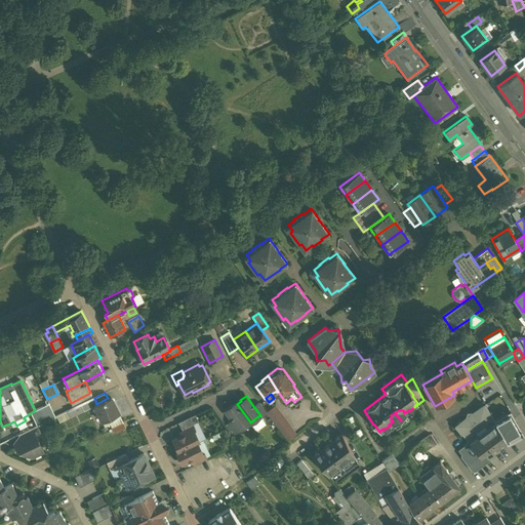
[(96,404),(93,405),(94,406),(102,421),(108,418),(119,413),(111,397),(108,398),(96,404)]
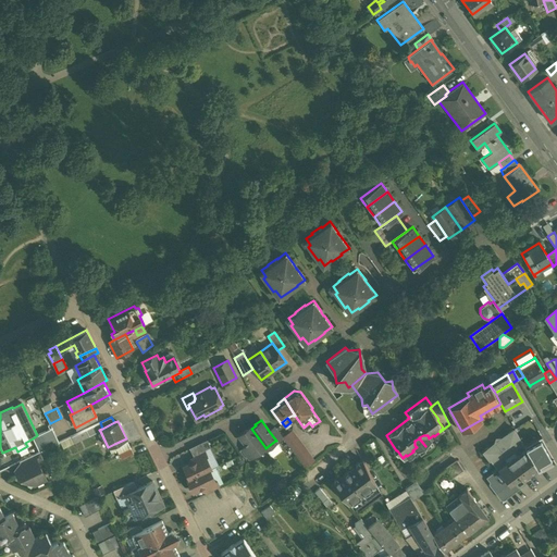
[(100,422),(86,430),(89,435),(100,431),(99,430),(102,429),(100,422)]
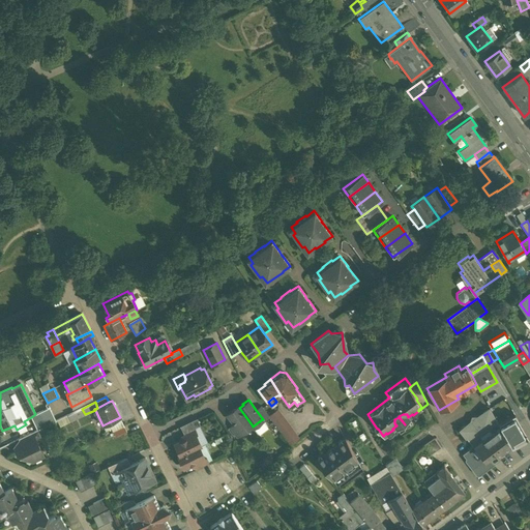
[(239,408),(237,406),(233,409),(227,413),(234,423),(241,433),(252,424),(239,408)]
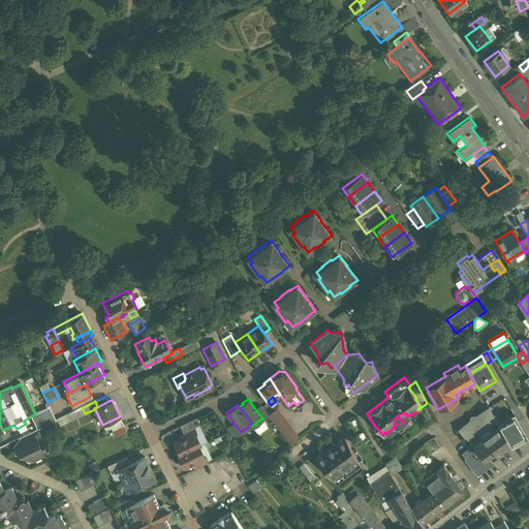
[(268,414),(260,405),(255,409),(262,418),(261,418),(262,419),(268,414)]
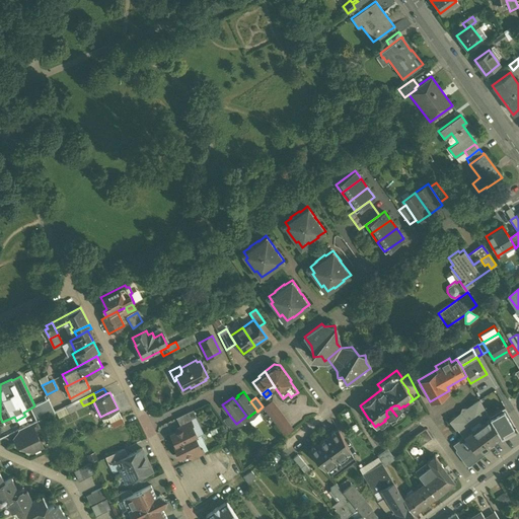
[(34,405),(30,409),(36,421),(55,413),(48,399),(34,405)]
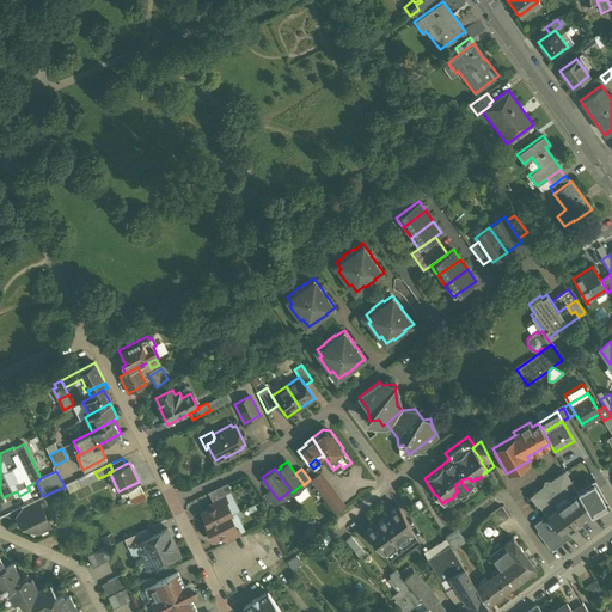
[(346,506),(320,471),(310,479),(335,513),(346,506)]
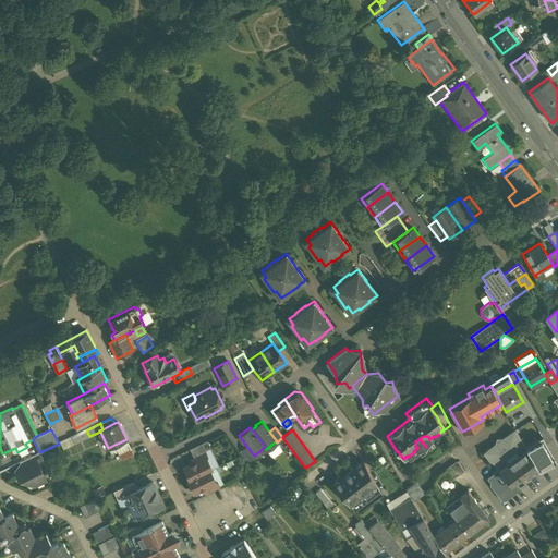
[(516,429),(502,439),(501,438),(498,440),(512,459),(526,448),(525,446),(516,429)]
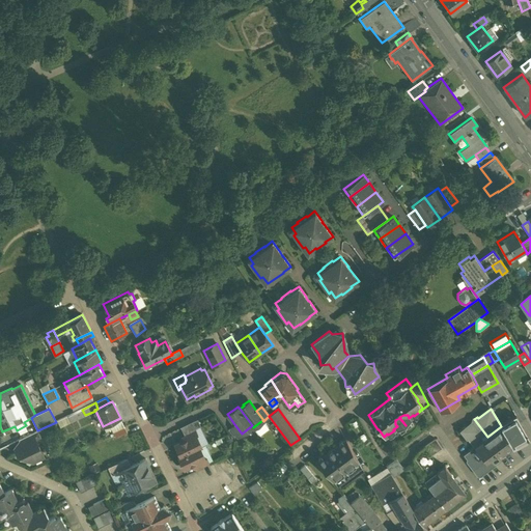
[(82,410),(68,416),(72,422),(85,415),(82,410)]
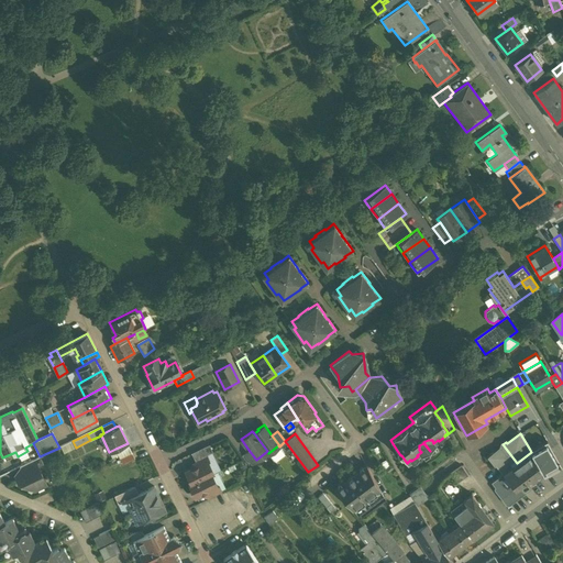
[(547,440),(530,450),(531,452),(543,473),(544,475),(562,465),(547,440)]
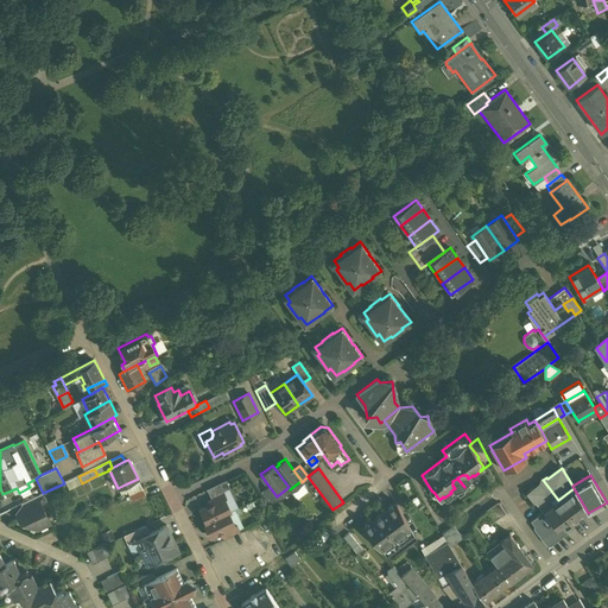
[(138,479),(125,485),(130,494),(143,488),(138,479)]
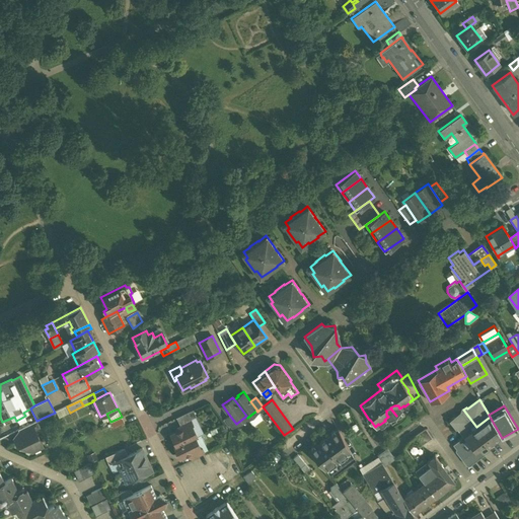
[(476,427),(463,410),(460,413),(460,414),(456,417),(456,416),(449,421),(454,427),(455,427),(462,437),(476,427)]
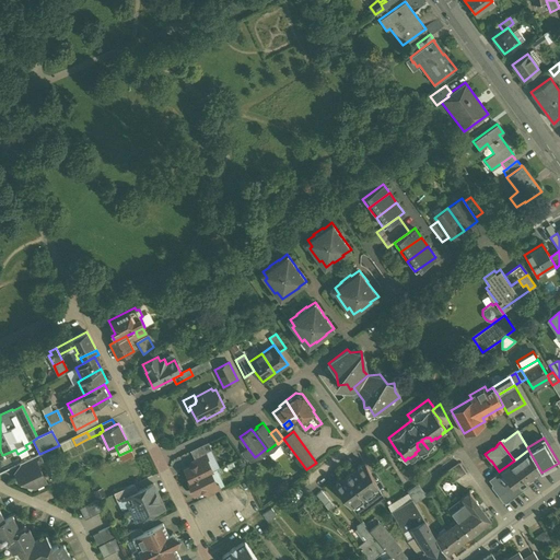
[(277,443),(267,451),(272,457),(282,450),(278,444),(277,443)]
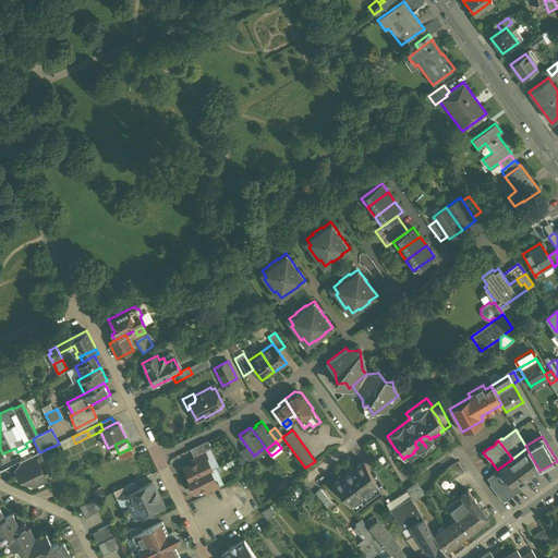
[(246,446),(242,450),(250,460),(255,456),(254,456),(246,446)]
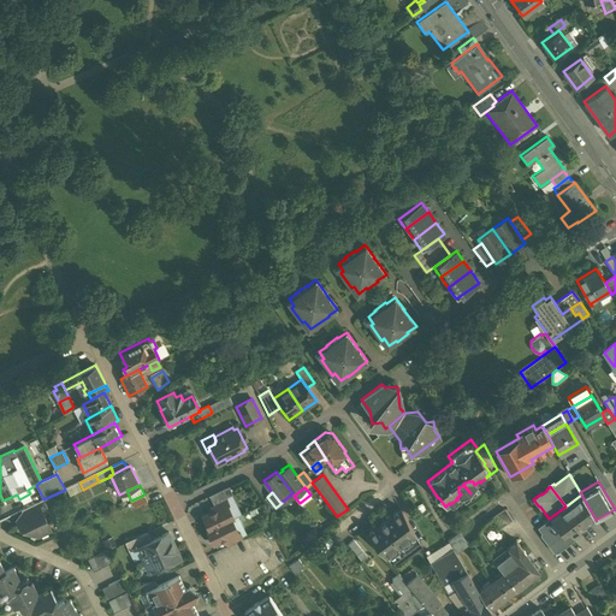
[(144,495),(131,501),(135,508),(147,502),(144,495)]
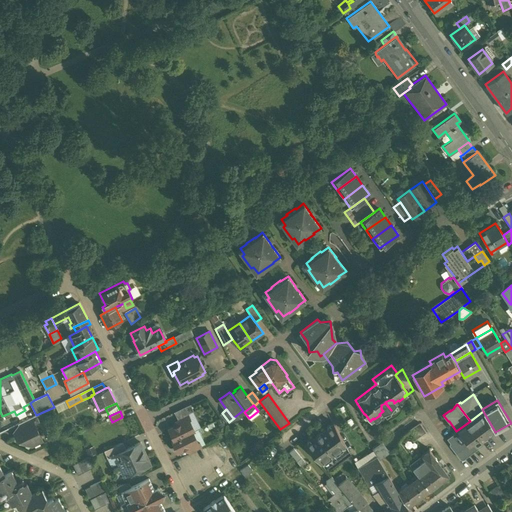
[(470,421),(456,431),(446,438),(453,447),(461,457),(463,457),(476,447),(476,445),(482,441),(481,439),(494,430),(483,411),(470,421)]
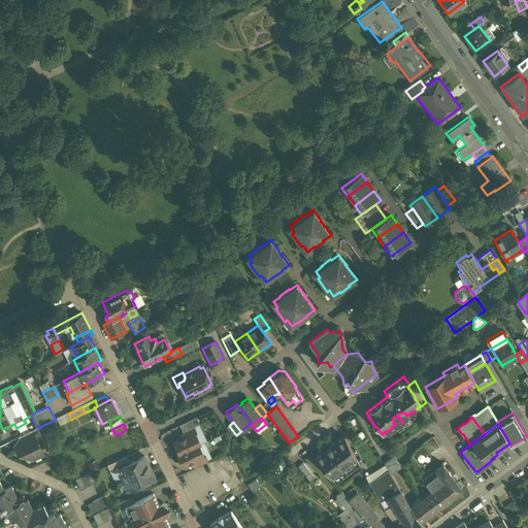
[(194,425),(183,431),(185,436),(194,432),(195,432),(197,432),(194,425)]
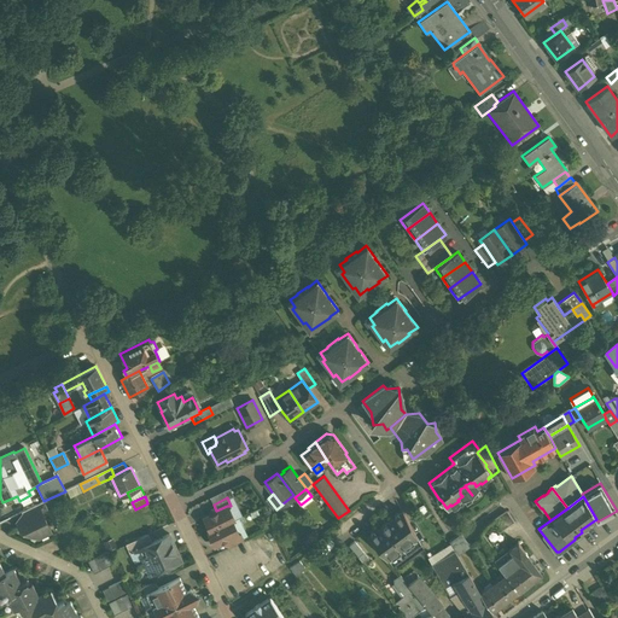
[(44,501),(24,511),(27,518),(28,518),(40,512),(41,512),(47,509),(44,501)]
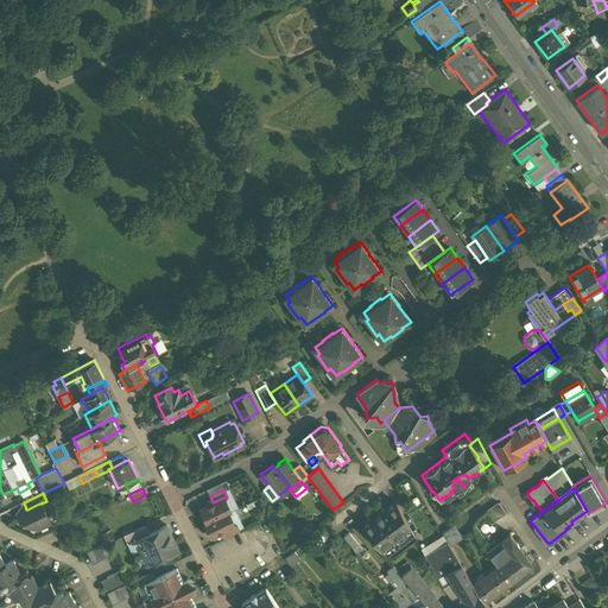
[(213,502),(200,508),(202,514),(201,514),(204,521),(206,520),(207,523),(228,512),(230,512),(225,498),(223,498),(213,502)]
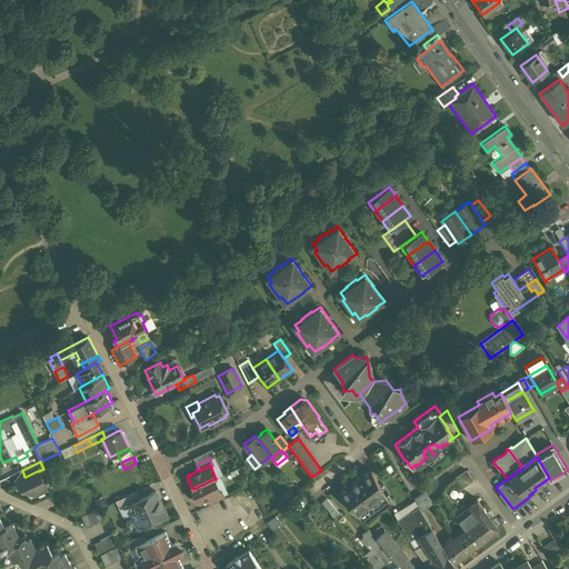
[(22,470),(20,471),(16,480),(16,481),(25,477),(22,470)]
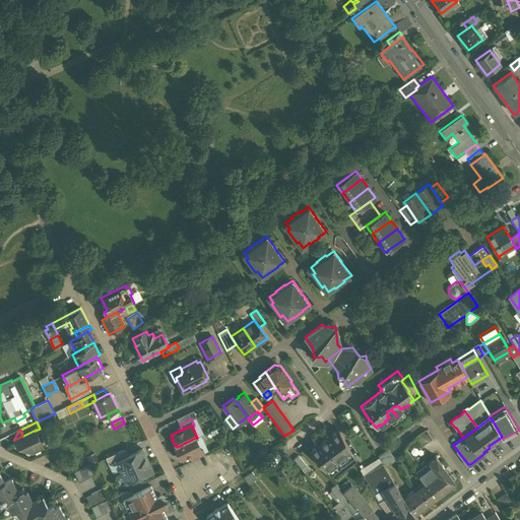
[(332,434),(325,440),(322,443),(322,442),(315,447),(314,447),(312,448),(312,449),(310,451),(324,469),(349,450),(338,430),(335,432),(334,432),(332,434)]
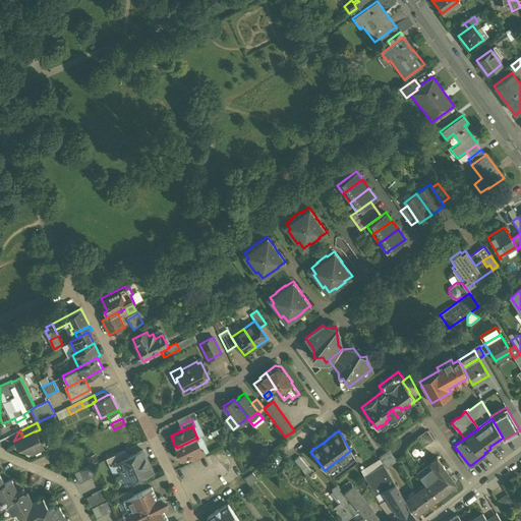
[(426,430),(416,438),(422,447),(433,440),(427,431),(426,430)]
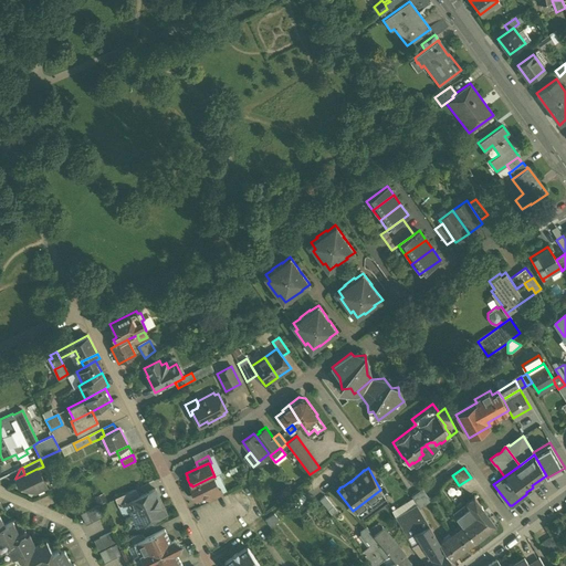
[(37,469),(25,474),(24,474),(16,479),(19,485),(29,490),(32,488),(34,492),(45,486),(38,469),(37,469)]
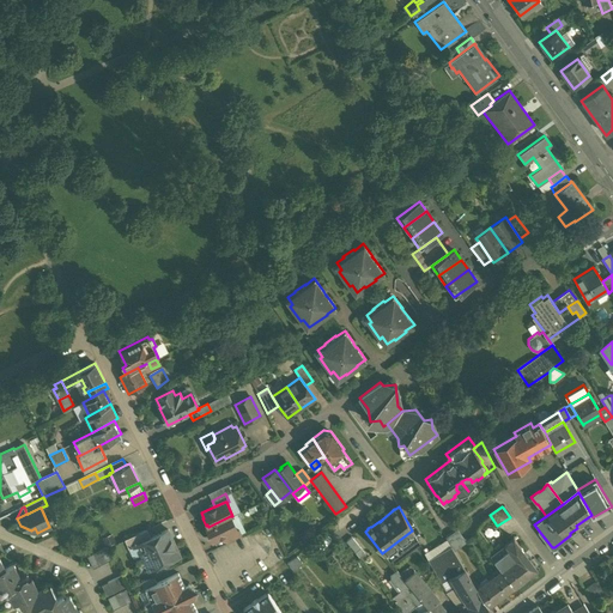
[(230,516),(208,527),(206,528),(207,529),(206,530),(210,536),(212,541),(237,529),(236,528),(230,516)]
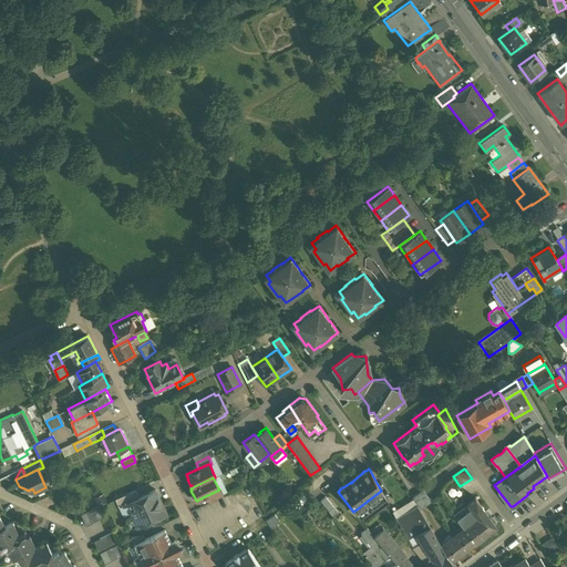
[(219,490),(208,494),(212,501),(224,495),(220,487),(218,488),(219,490)]
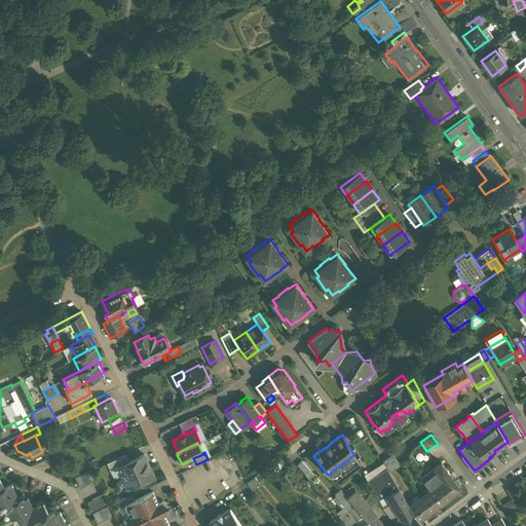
[(126,454),(107,462),(111,471),(119,466),(119,465),(129,461),(126,454)]
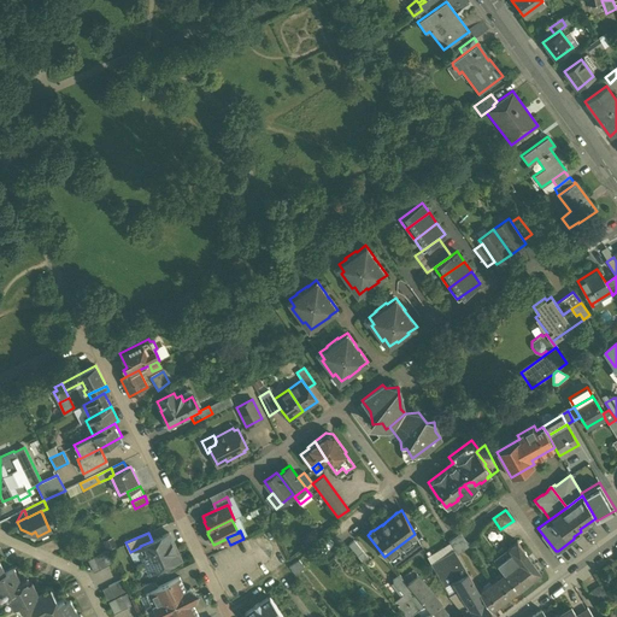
[(152,541),(140,546),(140,547),(144,554),(142,556),(146,564),(147,563),(151,573),(165,566),(168,568),(169,568),(170,564),(180,559),(174,545),(175,544),(170,533),(152,541)]
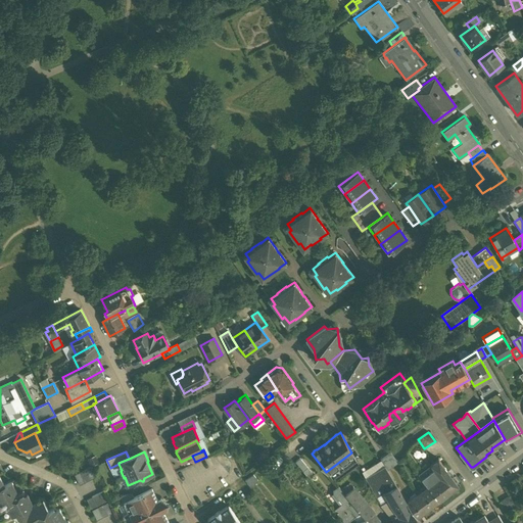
[(389,452),(380,458),(383,463),(392,457),(389,452)]
